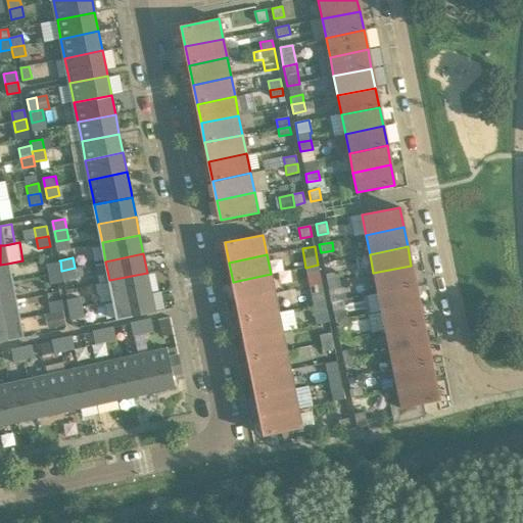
[(47,264),(49,274),(62,271),(61,271),(60,260),(47,264)]
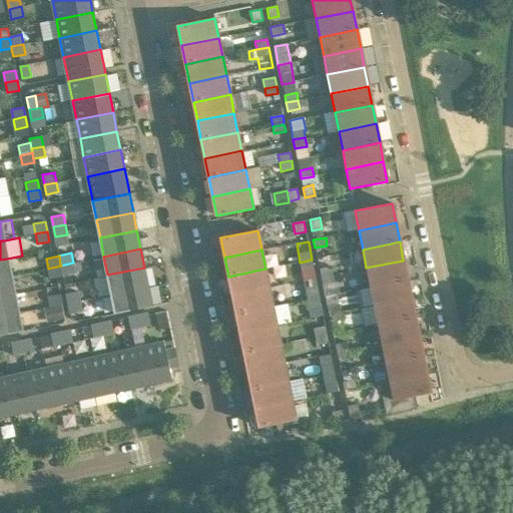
[(0,279),(11,277),(21,275),(17,257),(7,259),(0,260),(0,279)]
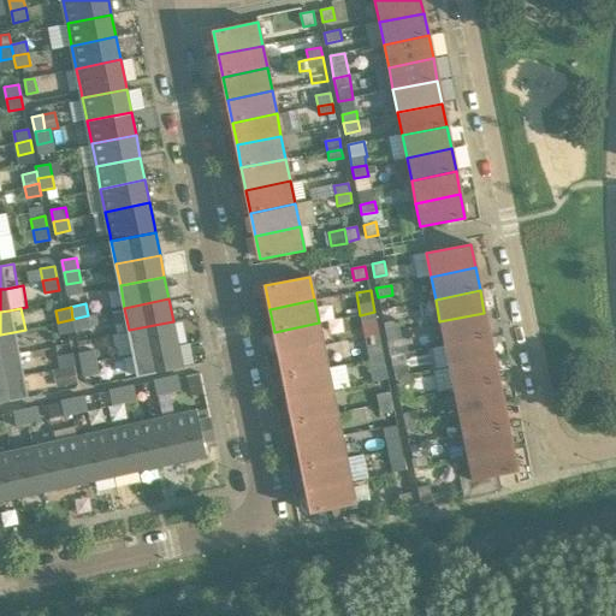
[(375,321),(374,312),(360,315),(362,324),(375,321)]
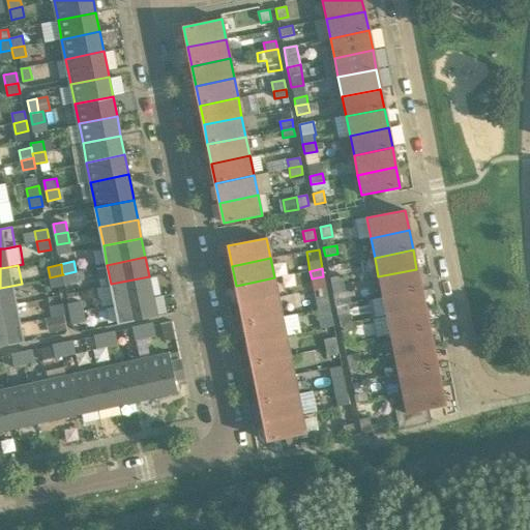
[(420,289),(416,269),(378,276),(382,296),(420,289)]
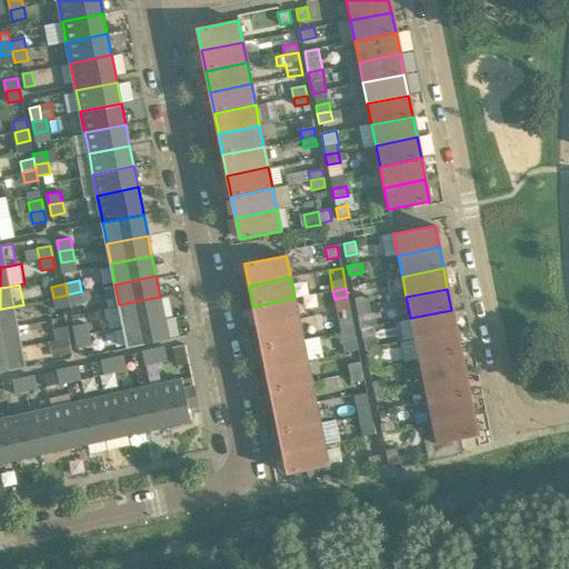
[(83,302),(81,291),(67,295),(68,295),(69,306),(83,302)]
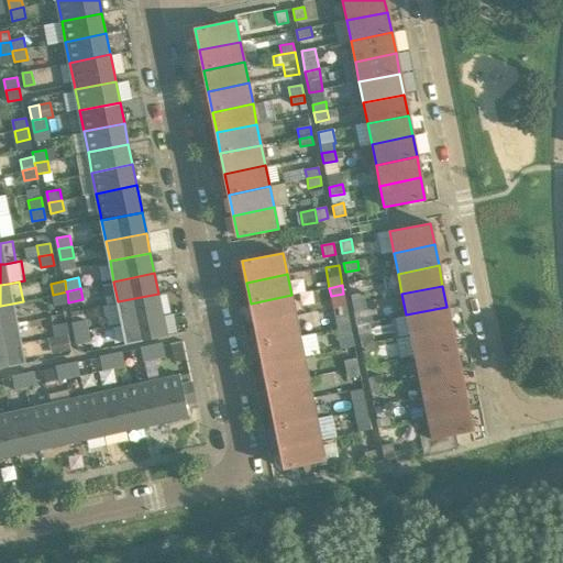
[(68,302),(67,291),(53,295),(55,306),(69,302),(68,302)]
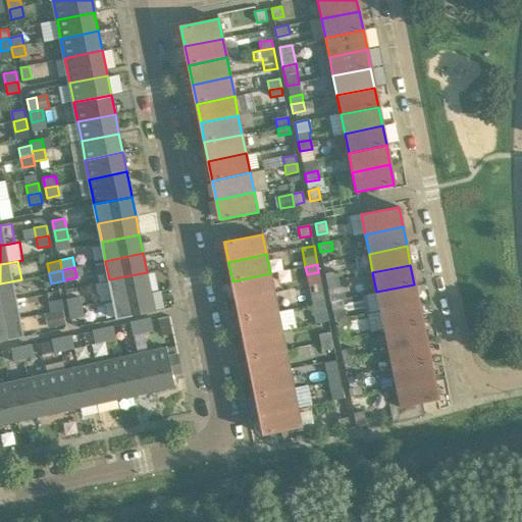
[(324,273),(326,281),(338,279),(337,271),(324,273)]
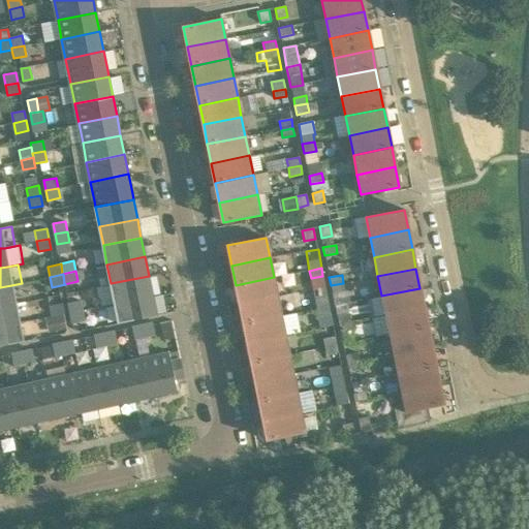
[(115,302),(152,294),(149,276),(111,283),(115,302)]
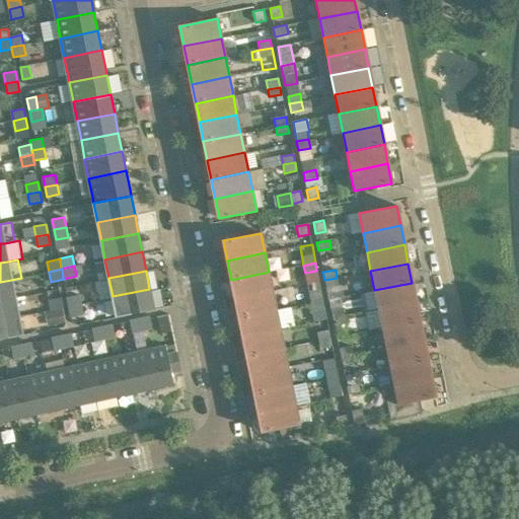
[(231,280),(235,298),(273,291),(269,272),(231,280)]
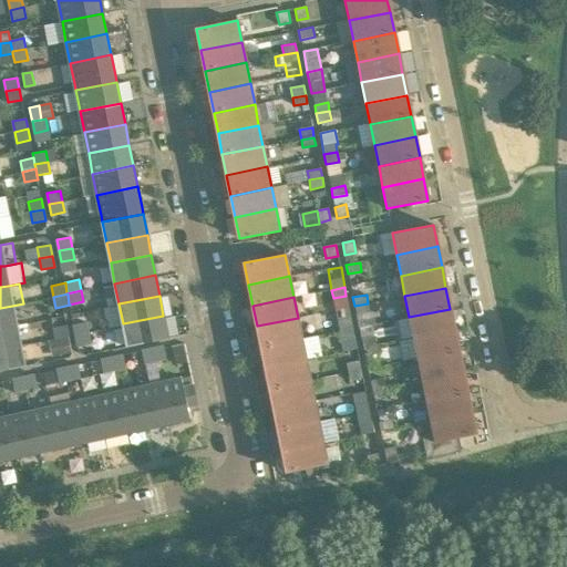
[(370,312),(368,303),(354,306),(356,315),(370,312)]
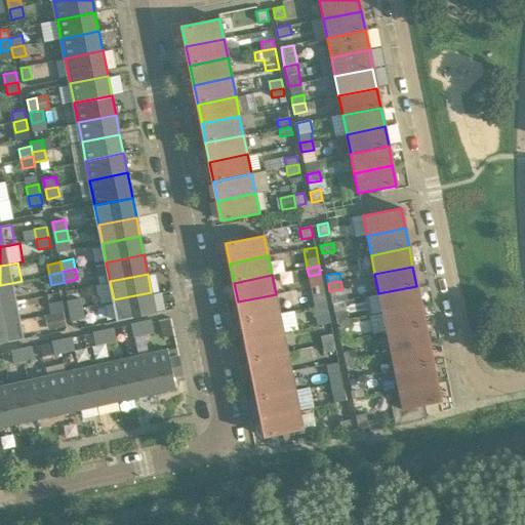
[(0,285),(0,305),(14,301),(11,283),(0,285)]
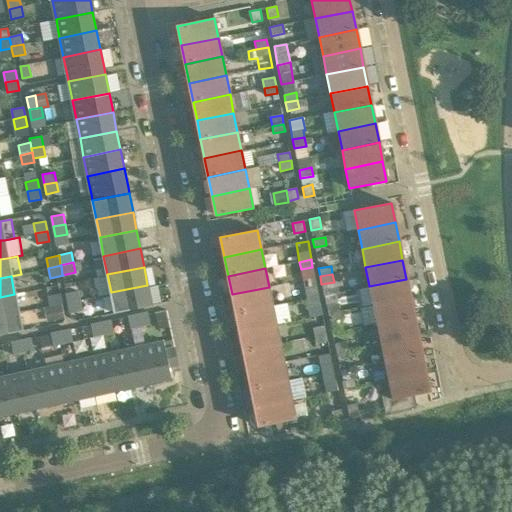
[(303,280),(306,299),(319,296),(315,277),(303,280)]
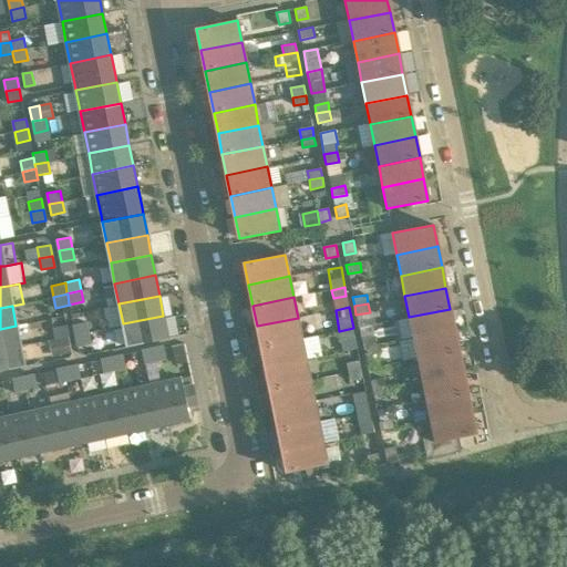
[(413,338),(454,329),(450,309),(409,317),(413,338)]
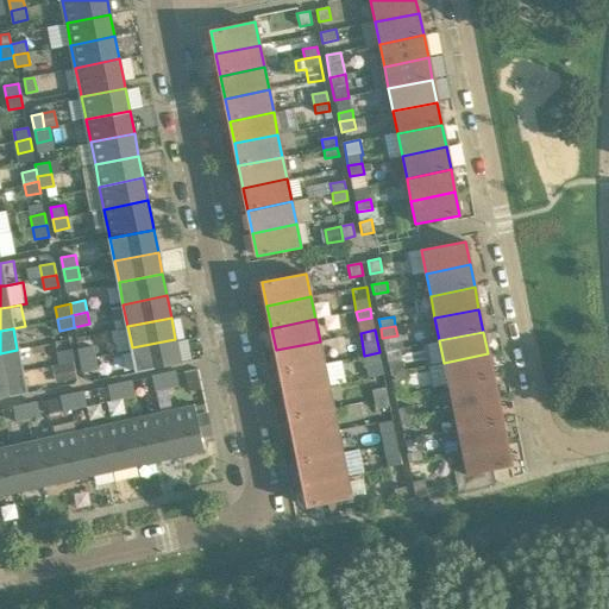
[(180,362),(175,339),(132,347),(137,370),(180,362)]
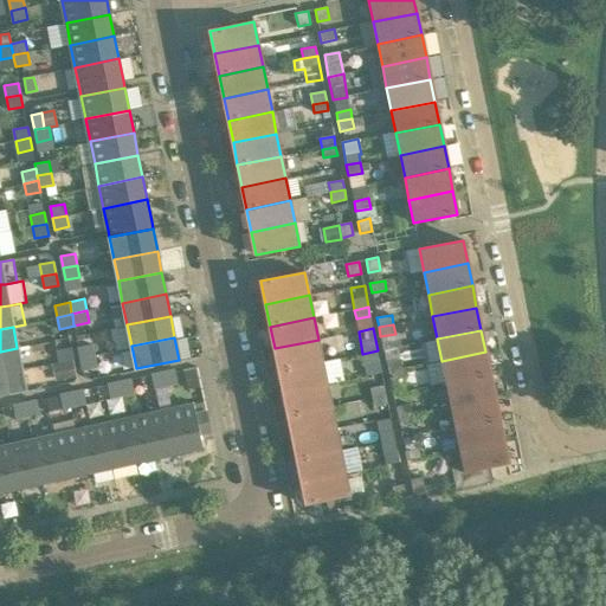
[(323,362),(318,340),(275,348),(279,371),(323,362)]
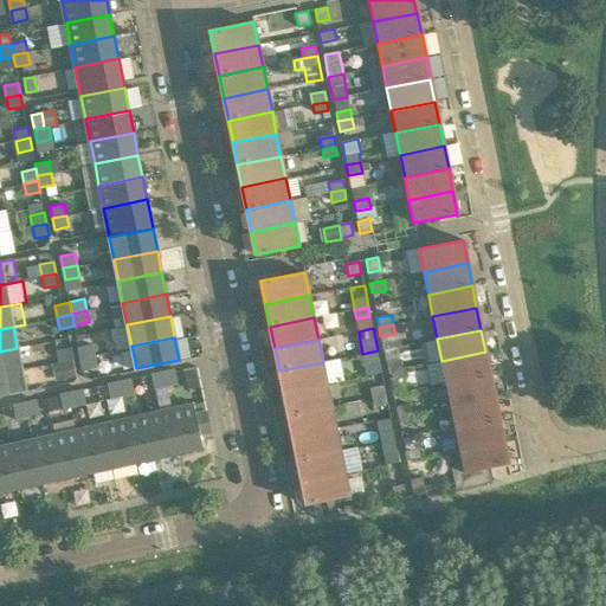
[(78,347),(81,359),(95,355),(92,343),(78,347)]
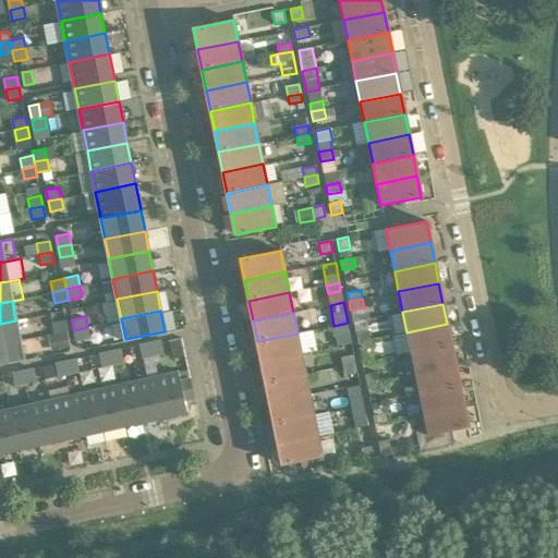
[(352,322),(356,342),(371,340),(366,319),(352,322)]
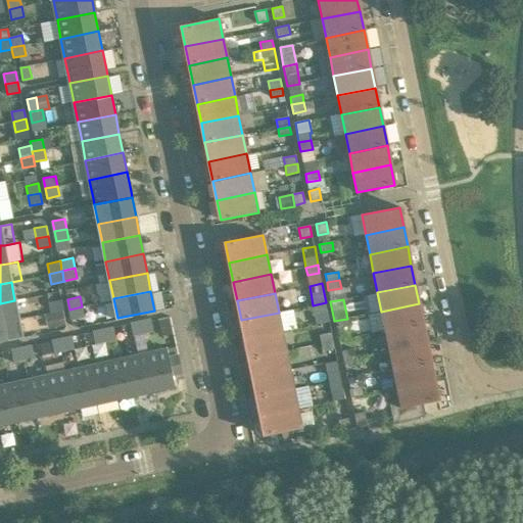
[(0,303),(0,322),(18,319),(14,300),(0,303)]
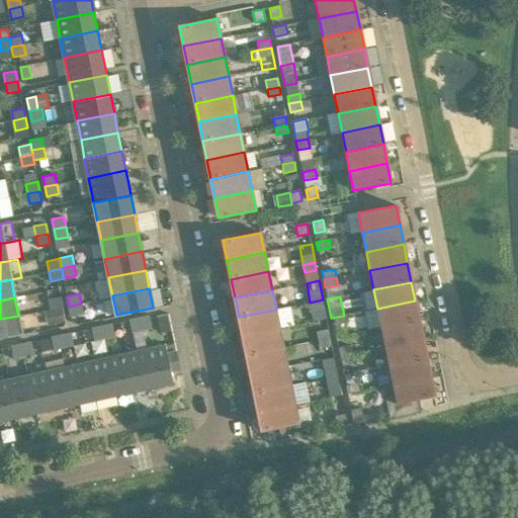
[(54,309),(63,308),(61,297),(49,299),(51,310),(54,309)]
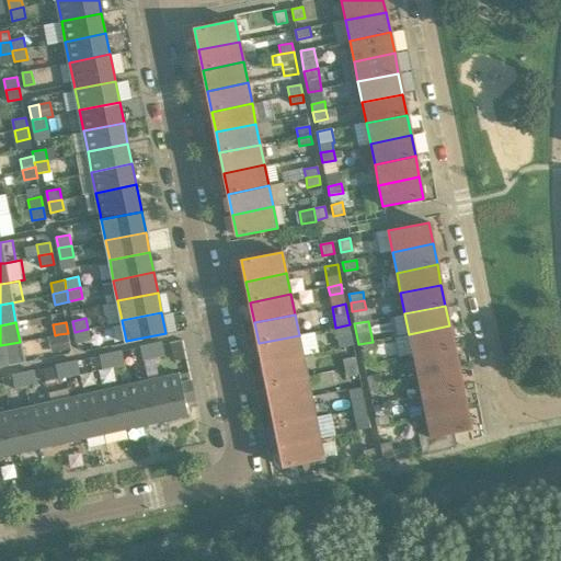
[(353,345),(350,324),(335,328),(340,348),(353,345)]
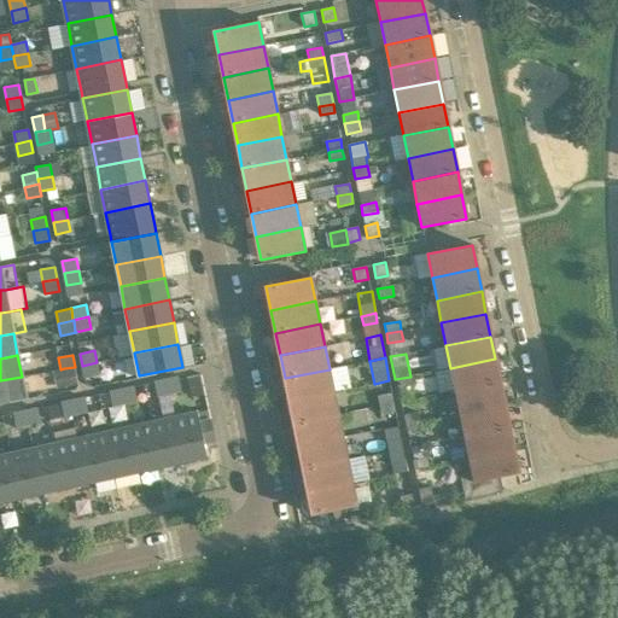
[(500,382),(495,359),(450,368),(455,391),(500,382)]
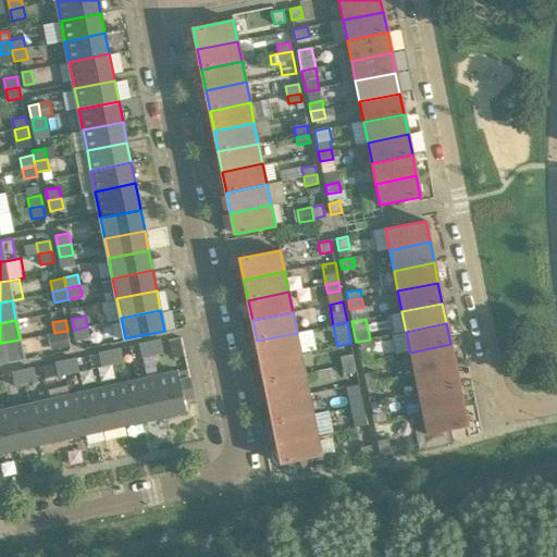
[(87,326),(74,330),(76,339),(89,337),(87,326)]
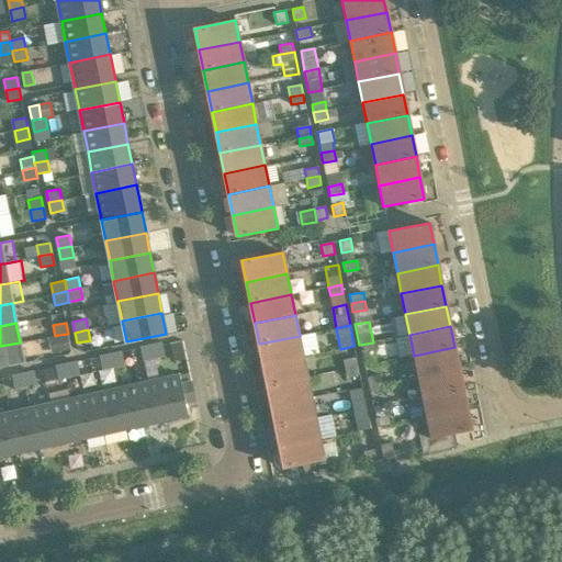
[(68,334),(58,335),(55,336),(47,337),(52,358),(71,355),(68,334)]
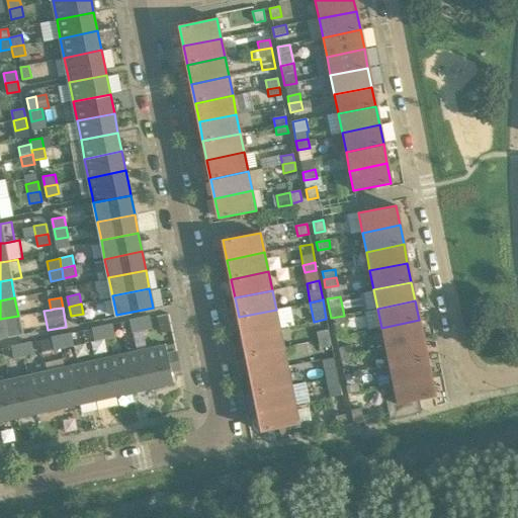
[(239,317),(242,336),(279,329),(276,310),(239,317)]
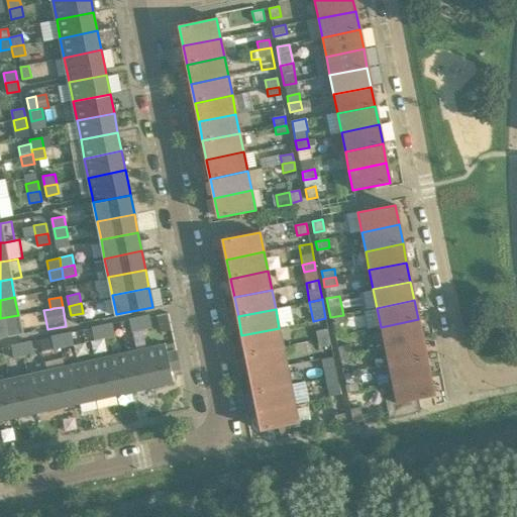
[(148,314),(138,316),(141,330),(151,328),(148,314)]
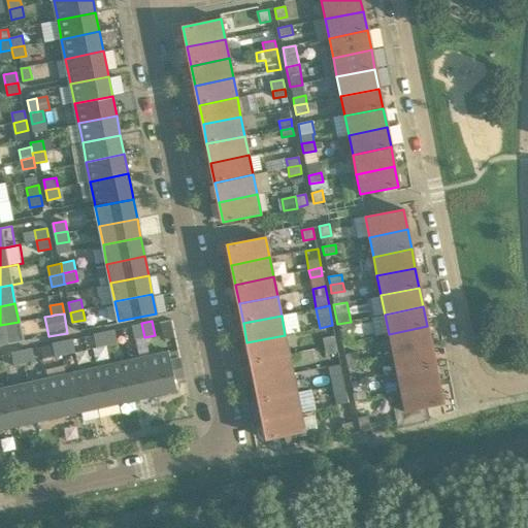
[(0,345),(15,342),(22,341),(19,322),(0,325),(0,345)]
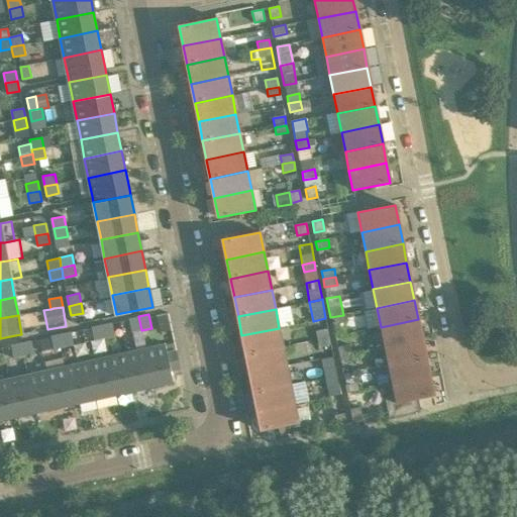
[(345,323),(343,315),(330,317),(332,325),(345,323)]
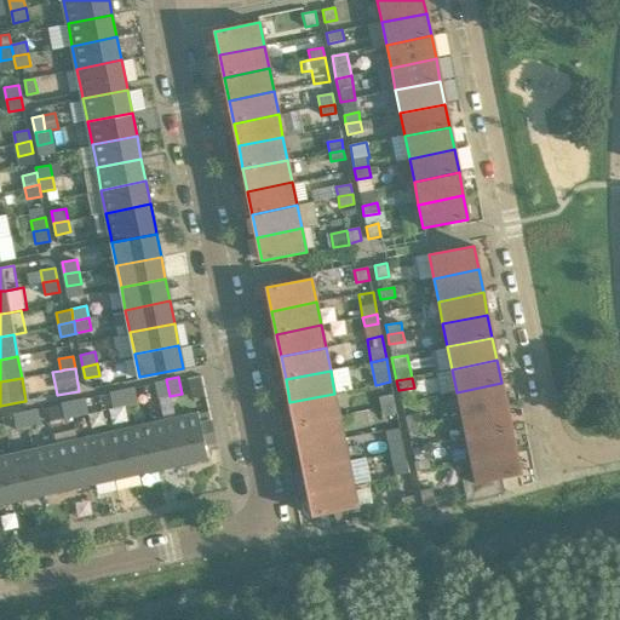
[(158,399),(170,396),(166,379),(154,383),(158,399)]
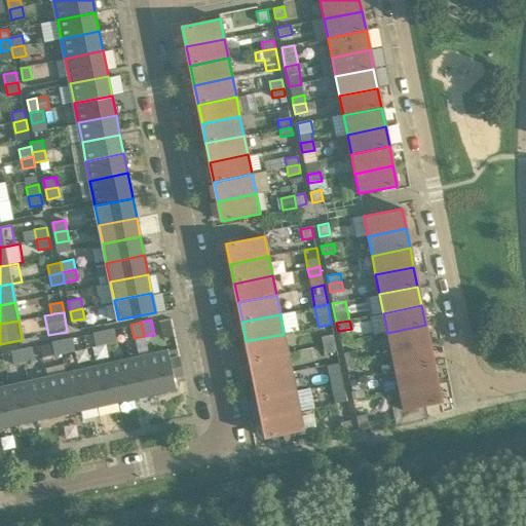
[(429,344),(425,325),(387,333),(391,352),(429,344)]
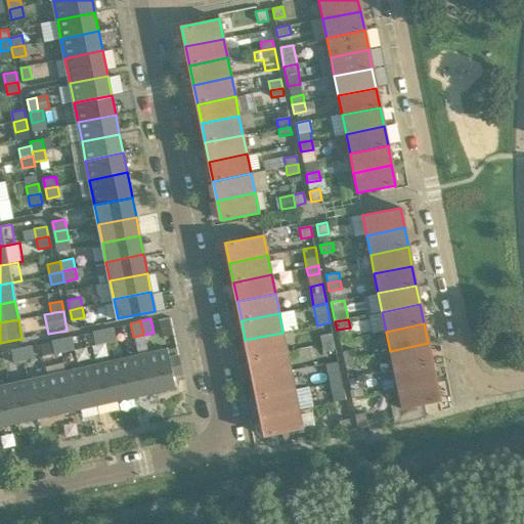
[(102,330),(105,343),(116,341),(113,326),(102,330)]
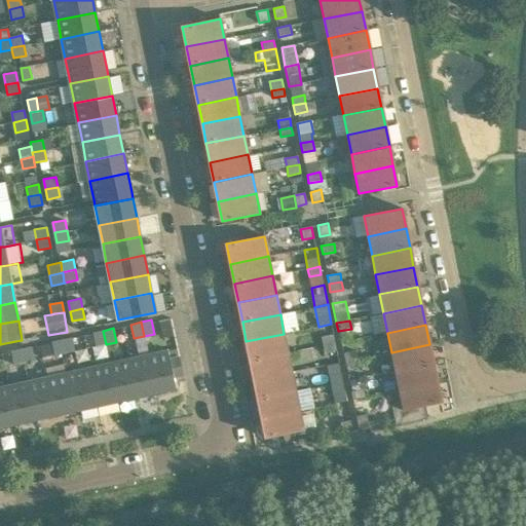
[(96,346),(106,344),(103,331),(92,333),(96,346)]
